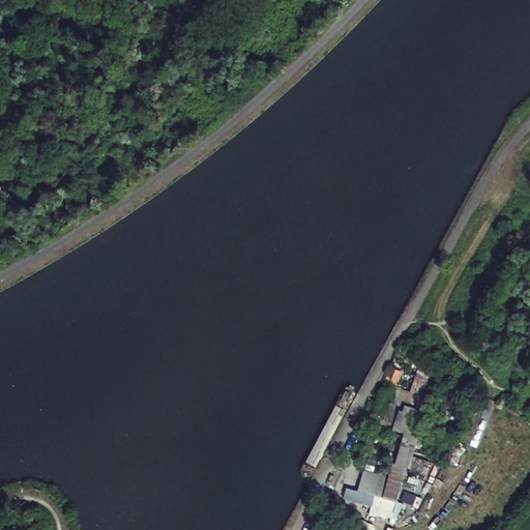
[(383,390),(393,393),(402,367),(386,363),(378,383),(385,384),(383,390)]
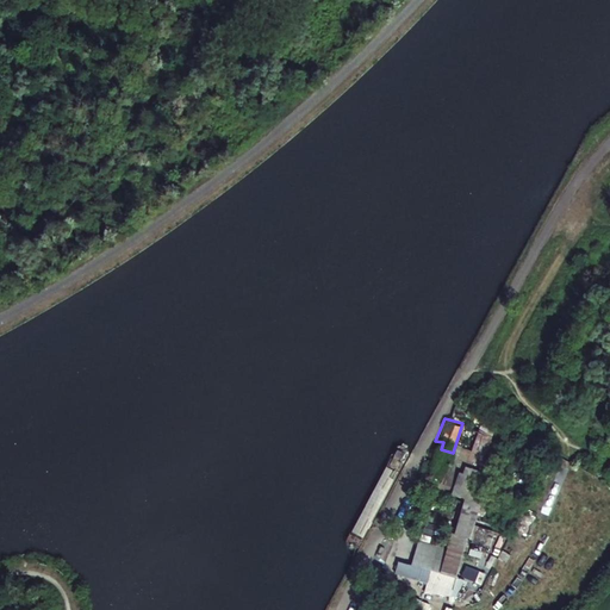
[(493,431),(478,424),(466,454),(477,459),(481,443),(489,444),(493,431)]
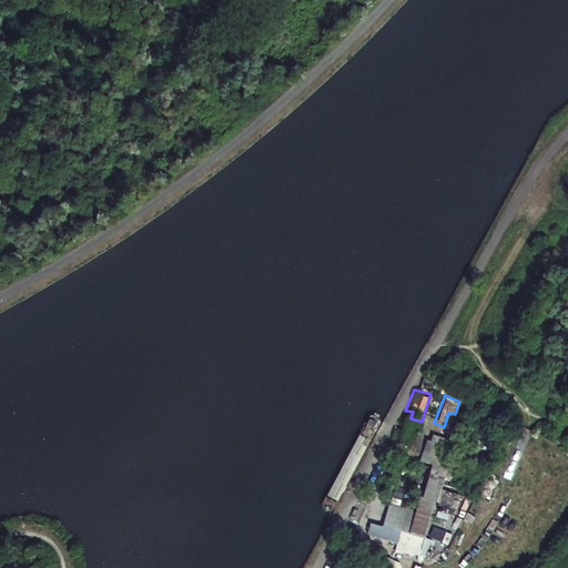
[(399,454),(417,458),(423,436),(405,432),(399,454)]
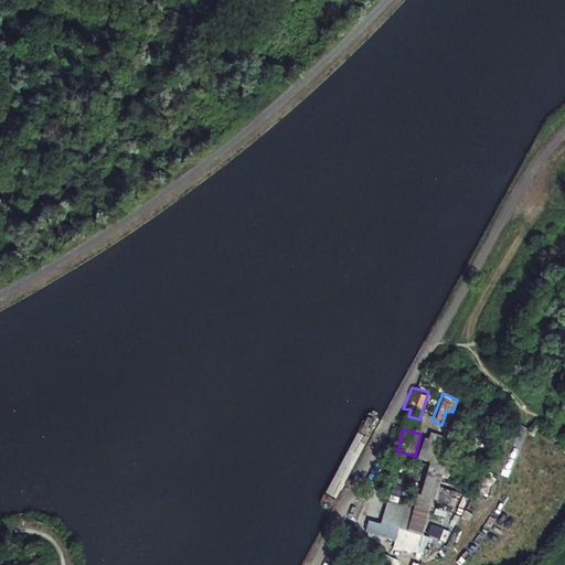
[(439,433),(422,432),(419,454),(437,455),(439,433)]
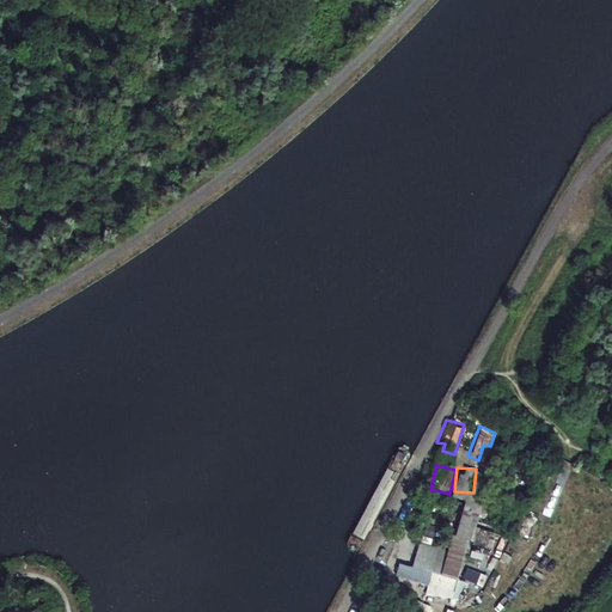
[(447,548),(417,542),(412,564),(398,562),(396,573),(417,579),(414,591),(458,598),(466,580),(458,577),(467,537),(452,532),(447,548)]
